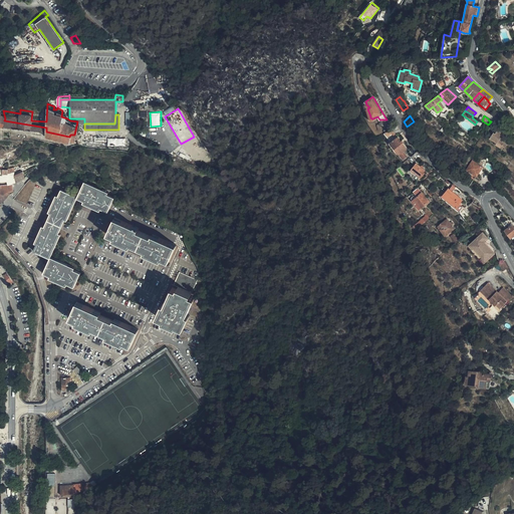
[(398,124),(393,129),(396,133),(401,130),(398,124)]
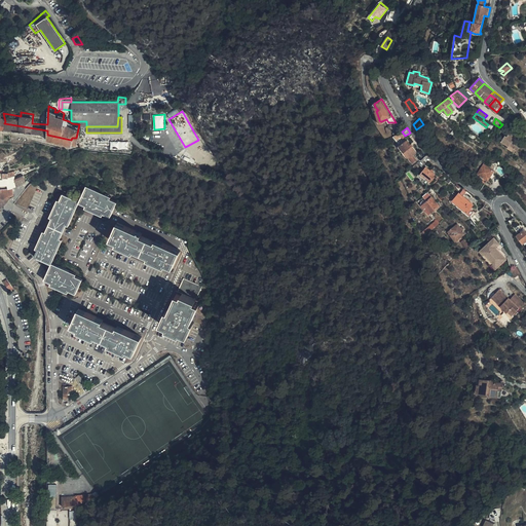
[(501,142),(509,146),(508,148),(515,153),(521,145),(515,141),(517,138),(510,133),(506,137),(504,136),(501,142)]
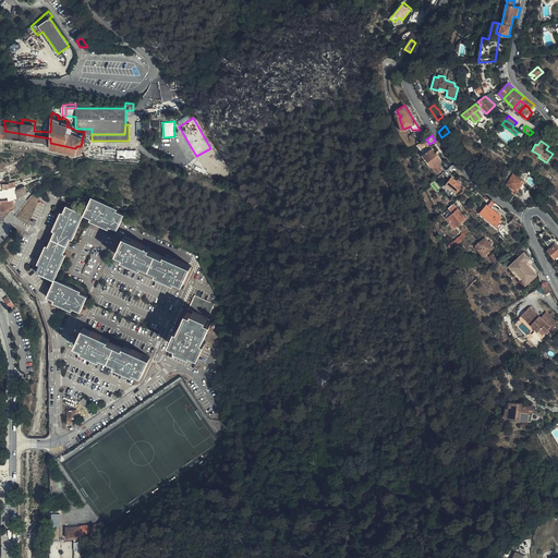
[(434,167),(443,161),(438,156),(435,153),(433,148),(424,155),(434,167)]
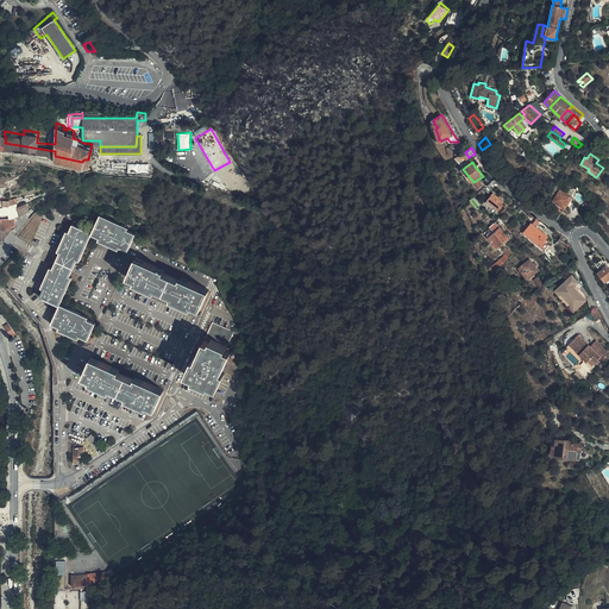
[(240,177),(232,163),(226,167),(234,181),(240,177)]
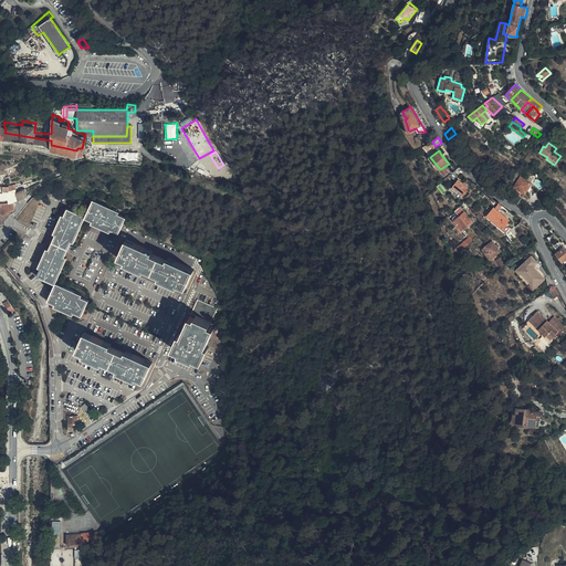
[(530,182),(524,179),(521,177),(514,187),(525,194),(531,185),(530,182)]
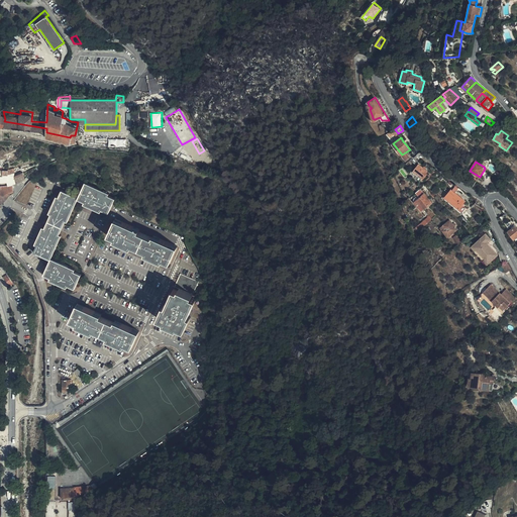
[(428,172),(425,169),(423,168),(419,164),(412,172),(421,180),(428,172)]
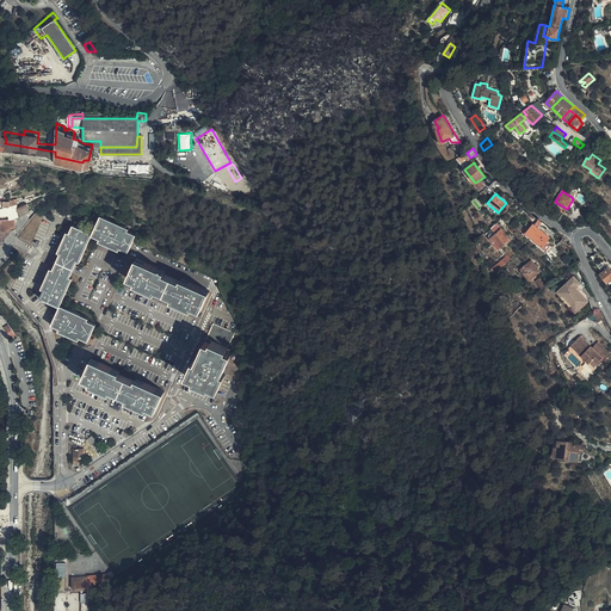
[(0,242),(2,240),(10,233),(11,232),(8,229),(16,226),(14,218),(14,217),(18,215),(18,216),(30,211),(26,204),(16,209),(8,211),(8,215),(8,218),(0,220),(0,242)]
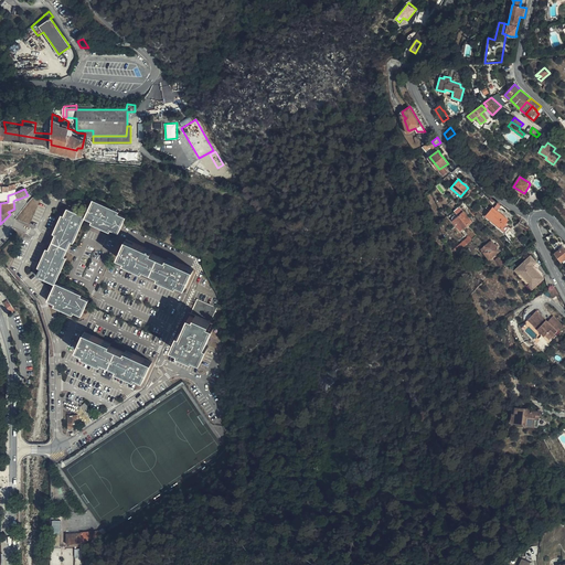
[(92,202),(85,216),(86,216),(86,217),(93,221),(92,223),(103,228),(104,226),(112,230),(119,233),(126,217),(118,214),(110,211),(113,208),(100,203),(99,205),(92,202)]
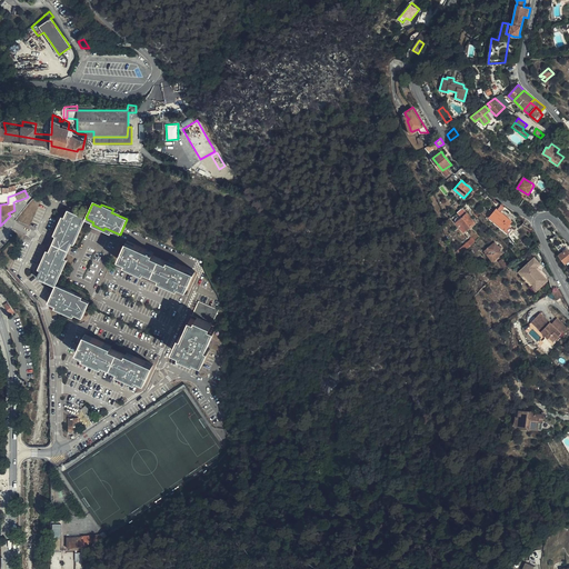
[(56,278),(59,279),(65,267),(62,265),(65,258),(72,243),(76,236),(78,237),(83,226),(80,225),(85,217),(68,209),(65,217),(62,216),(57,228),(59,229),(56,236),(49,251),(46,258),(43,257),(38,269),(40,270),(37,277),(53,285),(56,278)]
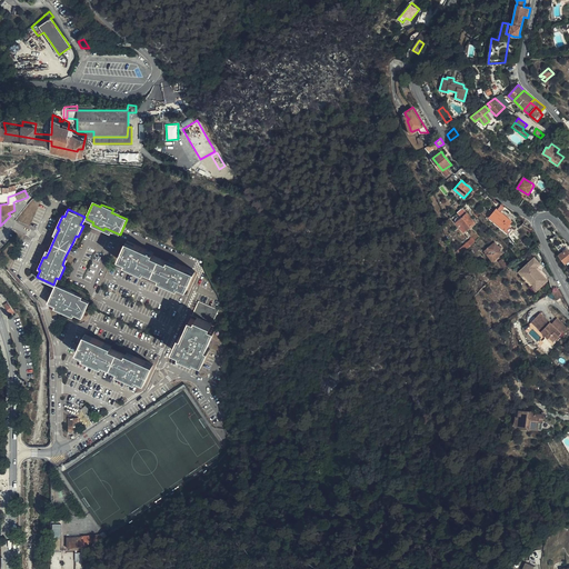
[(501,211),(498,209),(498,210),(497,209),(489,219),(510,236),(515,229),(510,226),(513,222),(501,212),(501,211)]
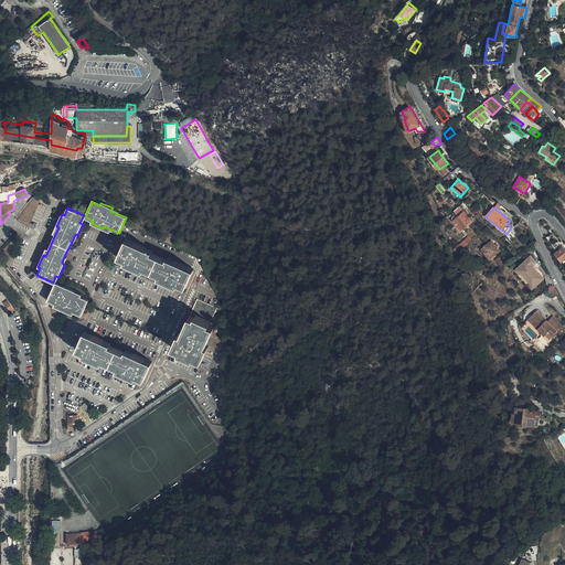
[(464,212),(456,219),(459,221),(456,224),(461,231),(471,222),(464,212)]
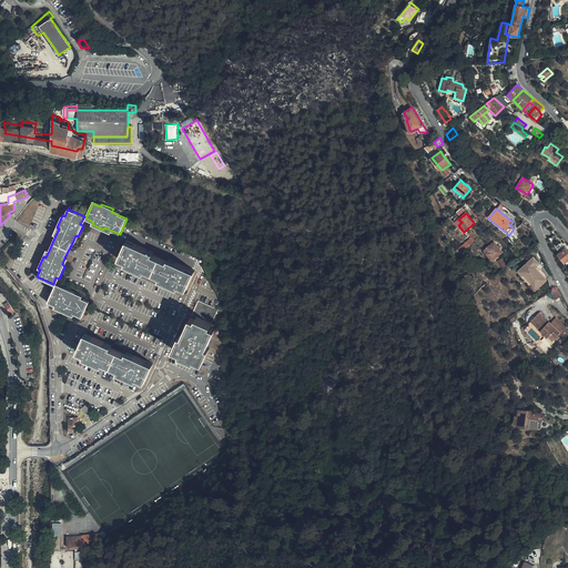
[(472,237),(465,243),(467,246),(475,241),(472,237)]
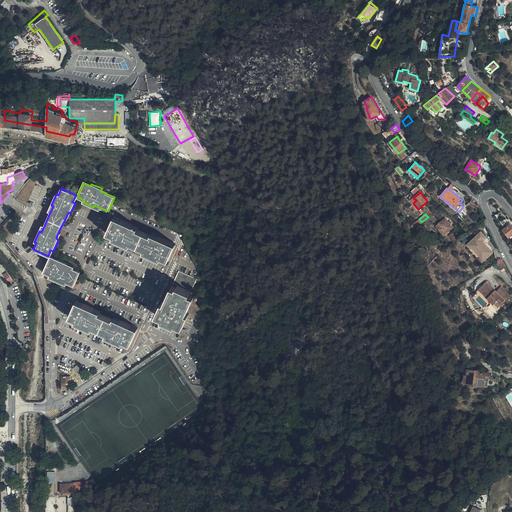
[(448,221),(446,218),(436,225),(443,234),(447,232),(453,228),(450,224),(448,221)]
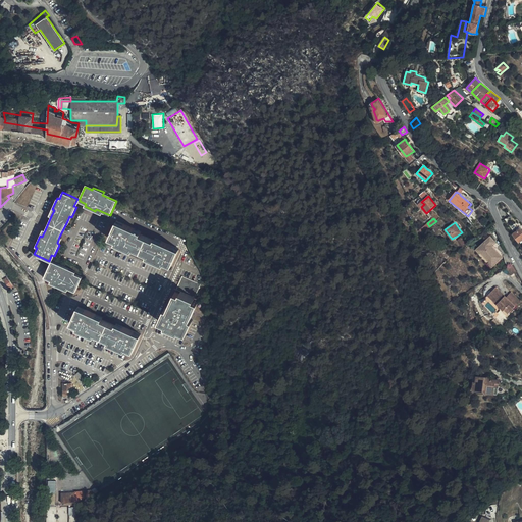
[(429,226),(427,223),(420,229),(423,232),(429,226)]
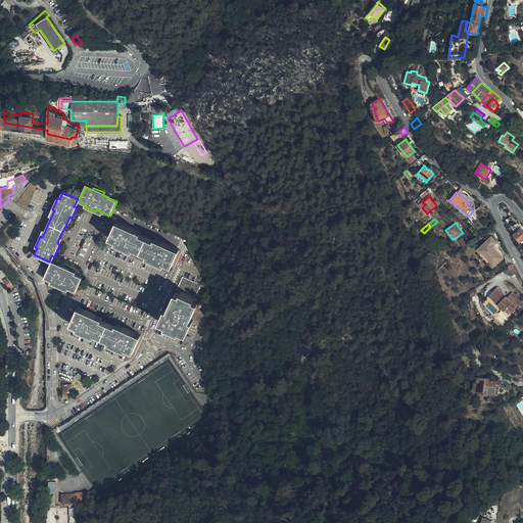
[(522,239),(522,231),(521,229),(514,235),(520,242),(522,239)]
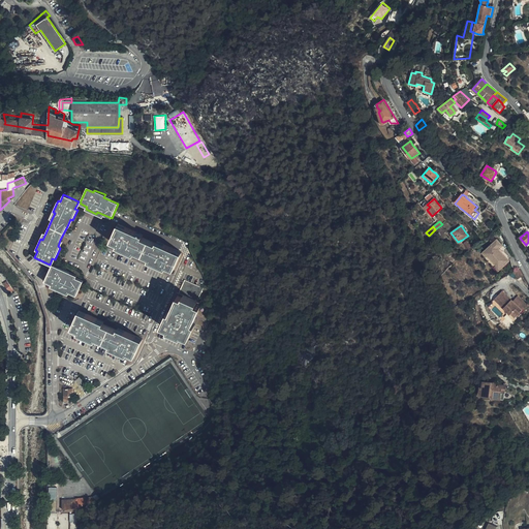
[(168,273),(176,259),(169,256),(170,253),(159,248),(158,251),(152,248),(138,243),(132,240),(133,237),(123,232),(122,236),(115,232),(109,246),(116,249),(115,251),(125,256),(126,254),(132,257),(146,262),(152,266),(151,268),(161,273),(162,271),(168,273)]
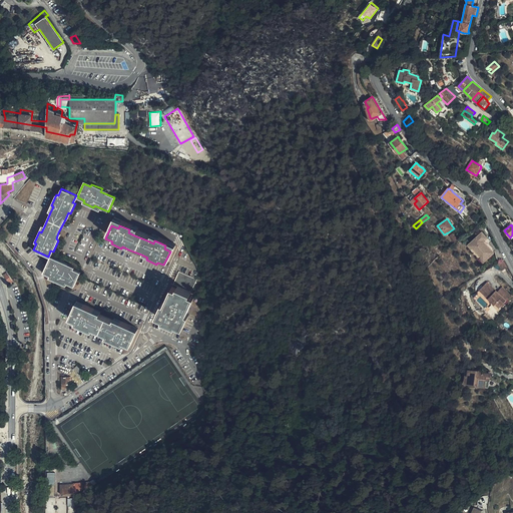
[(483,230),(468,242),(472,247),(474,246),(482,257),(480,258),(483,262),(491,255),(489,251),(491,249),(485,240),(489,237),(483,230)]
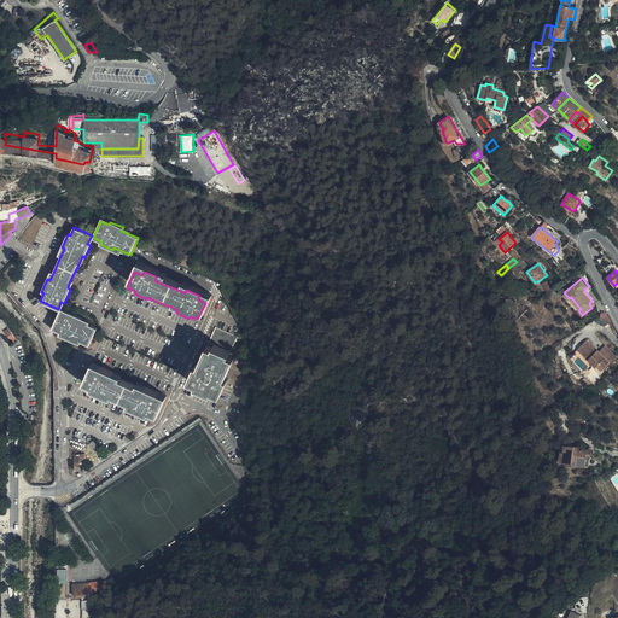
[(569,298),(564,292),(563,292),(581,316),(582,315),(578,310),(581,309),(571,297),(569,298)]
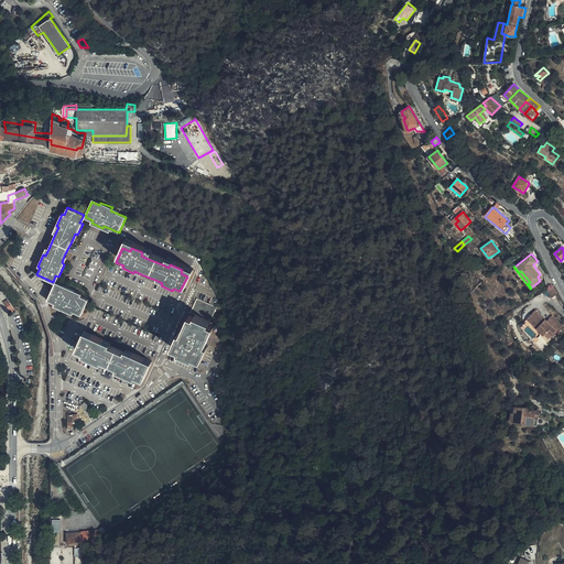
[(88,300),(82,296),(75,293),(76,291),(63,284),(62,288),(55,284),(51,292),(47,300),(55,303),(54,305),(66,311),(67,308),(74,312),(82,315),(88,300)]
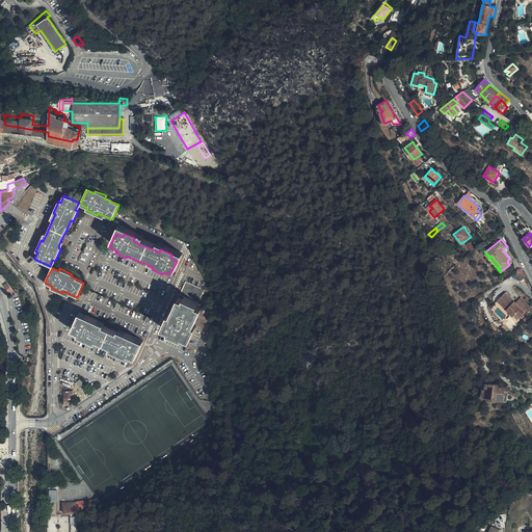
[(197,306),(205,290),(186,282),(185,284),(180,295),(184,297),(183,299),(179,297),(177,301),(179,302),(176,309),(173,316),(170,315),(168,314),(162,327),(169,330),(177,334),(184,337),(190,340),(196,326),(194,325),(192,324),(195,318),(198,311),(201,312),(202,308),(197,306)]
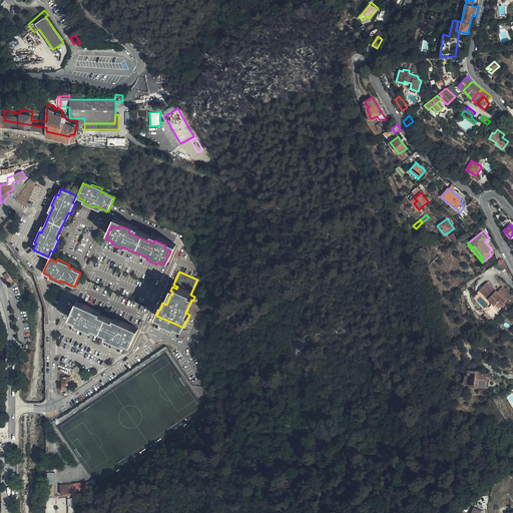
[(4,276),(9,284),(12,281),(8,274),(4,276)]
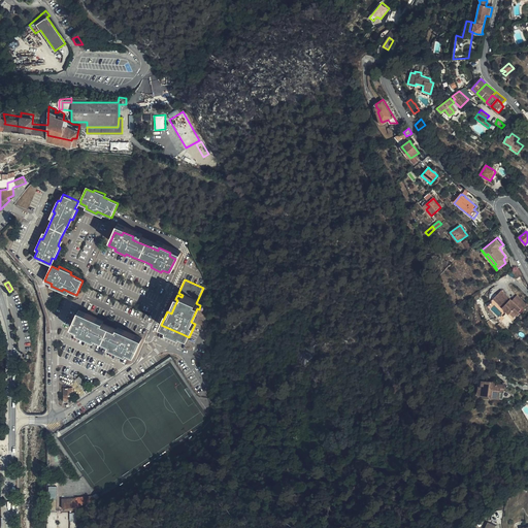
[(513,299),(503,289),(493,298),(508,314),(512,310),(516,315),(522,309),(526,305),(527,304),(518,295),(513,299)]
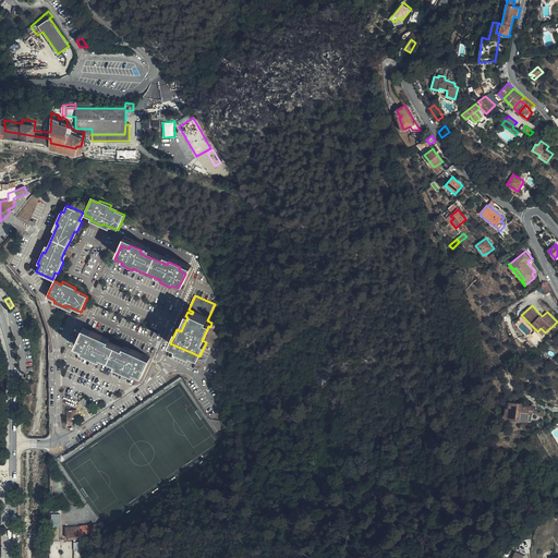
[(137,380),(144,365),(137,362),(138,360),(126,354),(125,358),(119,354),(105,348),(98,344),(99,342),(88,338),(87,340),(80,337),(73,352),(81,355),(80,358),(91,362),(92,360),(98,363),(112,370),(119,372),(118,374),(130,379),(131,377),(137,380)]
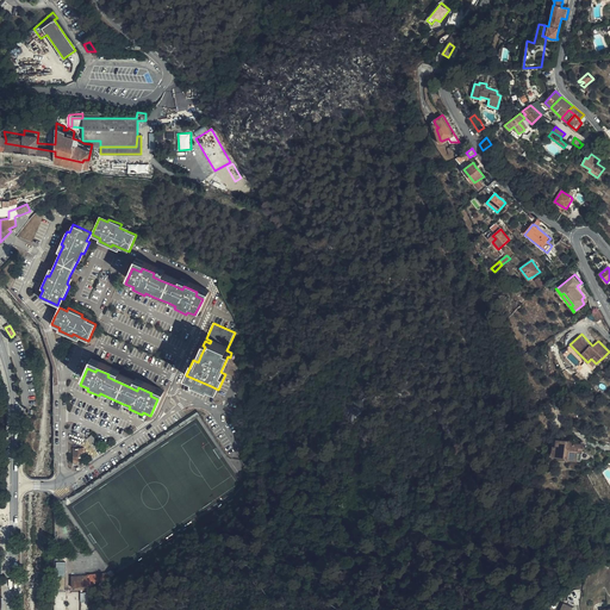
[(237,440),(242,447),(248,442),(243,436),(237,440)]
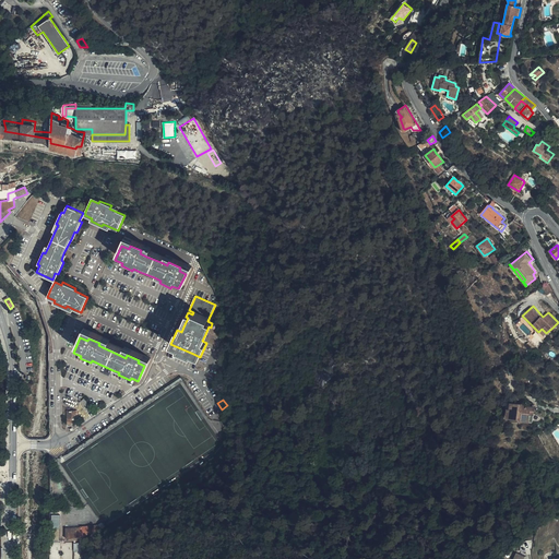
[(533,420),(533,413),(534,406),(522,405),(522,403),(511,402),(510,408),(508,408),(507,416),(520,417),(520,419),(533,420)]
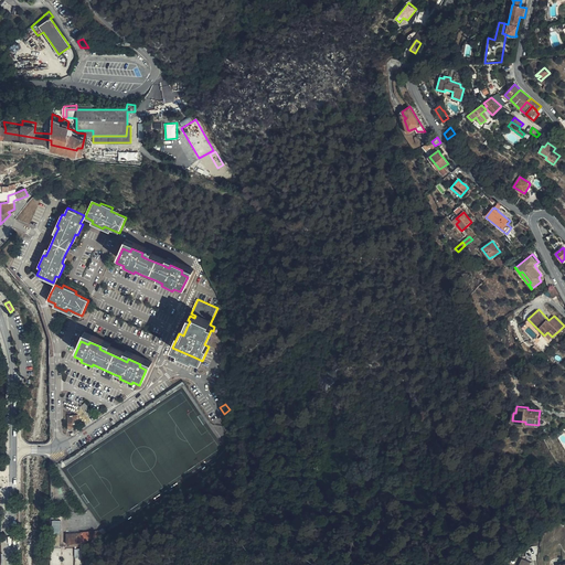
[(86,541),(97,539),(94,532),(82,532),(82,533),(82,541),(86,541)]
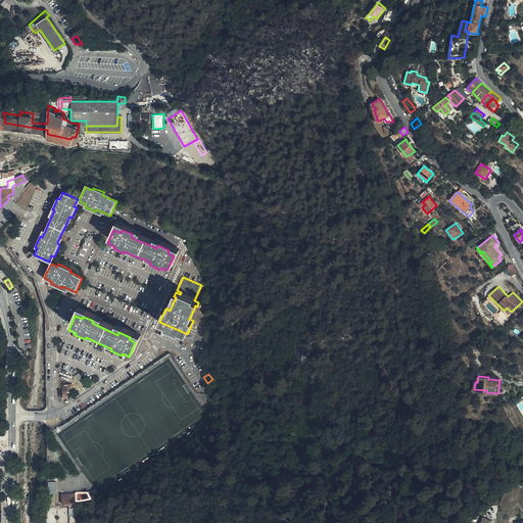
[(75,503),(74,493),(61,493),(62,504),(64,504),(64,506),(73,506),(73,503),(75,503)]
